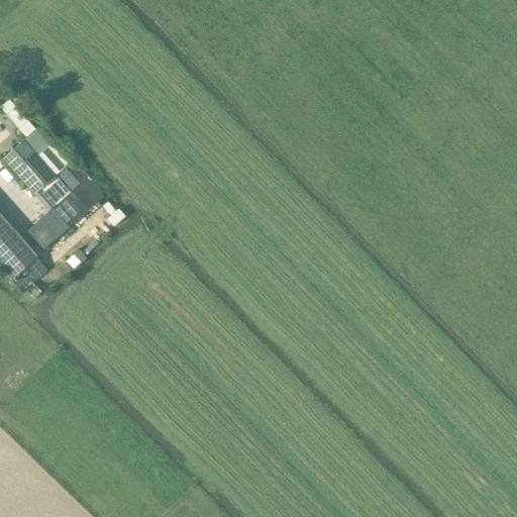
[(34,130),(7,100),(0,106),(0,108),(25,137),(34,130)]
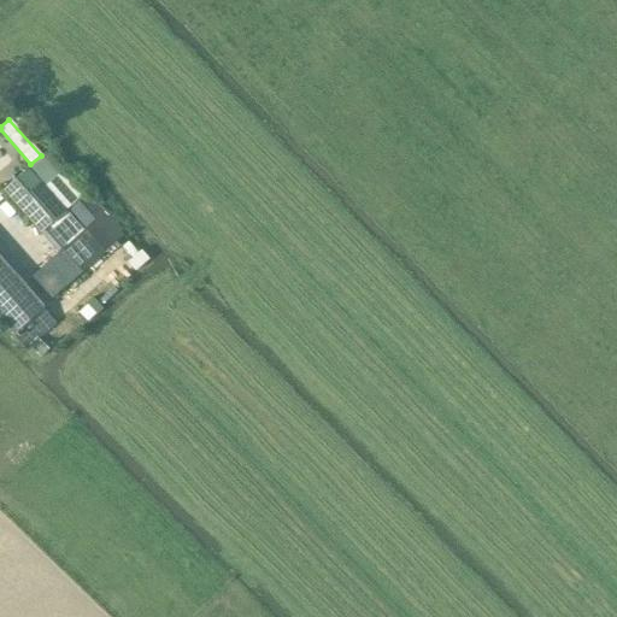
[(46,152),(28,168),(65,211),(66,210),(84,229),(58,254),(29,278),(48,303),(123,235),(84,192),(46,152)]
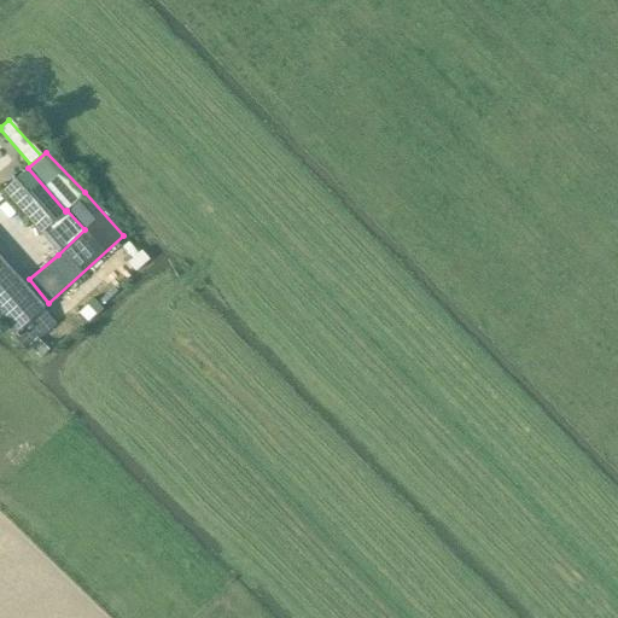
[(58,255),(85,229),(66,210),(65,211),(28,168),(1,191),(39,234),(58,255)]
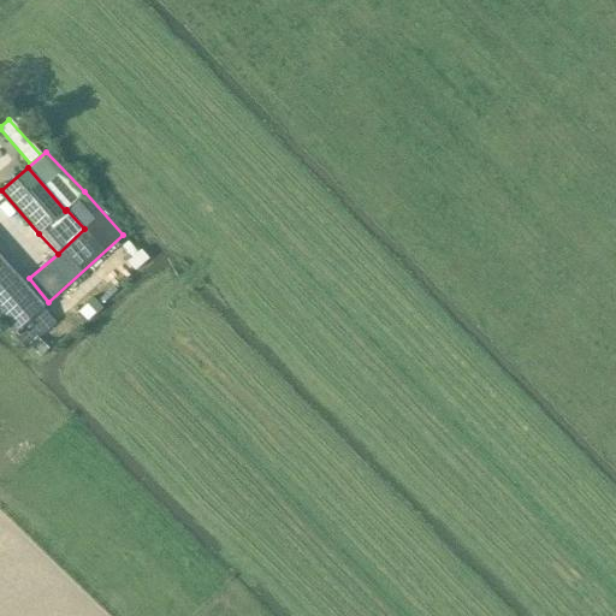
[(141,250),(128,261),(135,270),(148,259),(141,250)]
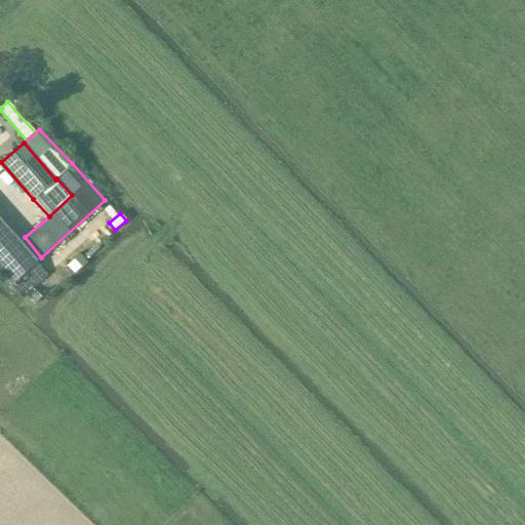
[(0,271),(17,291),(21,296),(47,274),(43,270),(36,261),(13,235),(0,218),(0,271)]
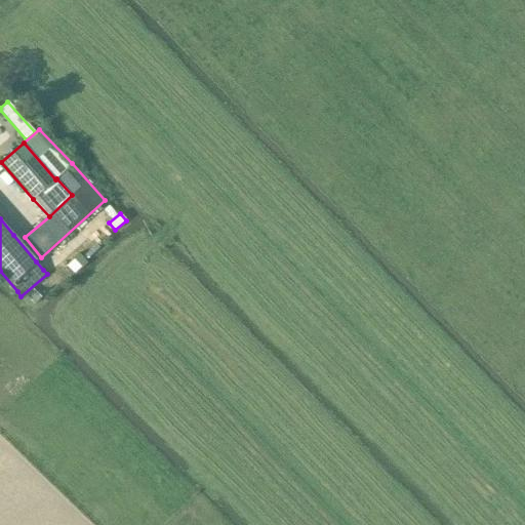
[(72,264),(80,272),(86,265),(78,256),(72,264)]
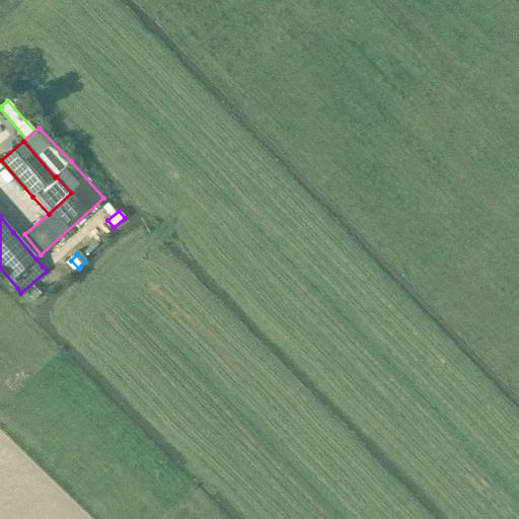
[(28,295),(35,301),(41,295),(34,289),(28,295)]
